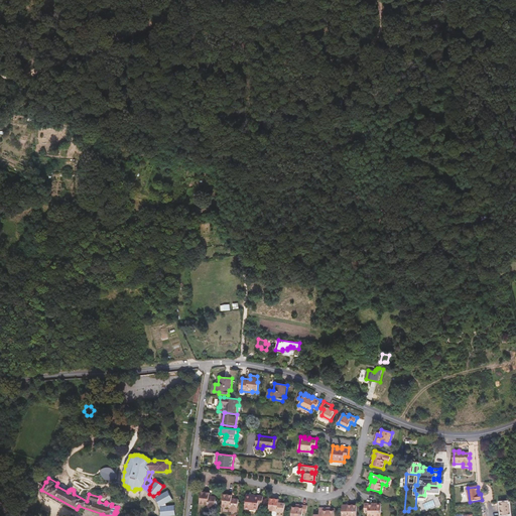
[(417,495),(417,497),(427,498),(428,488),(425,488),(424,495),(417,495)]
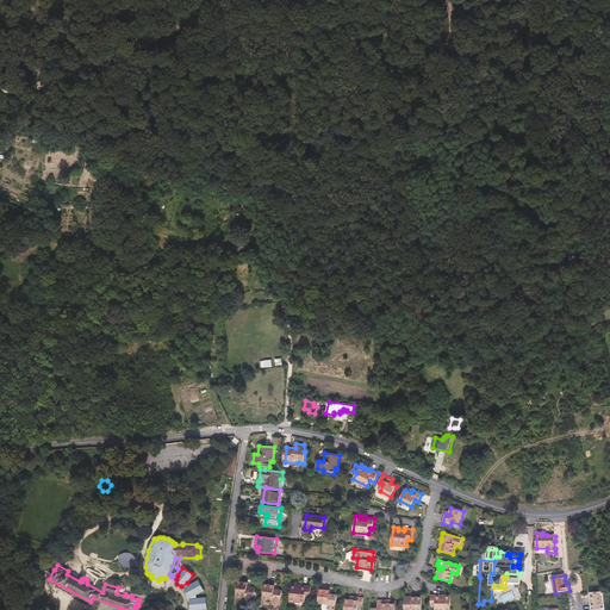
[(186,591),(190,595),(197,593),(204,589),(198,578),(190,584),(186,591)]
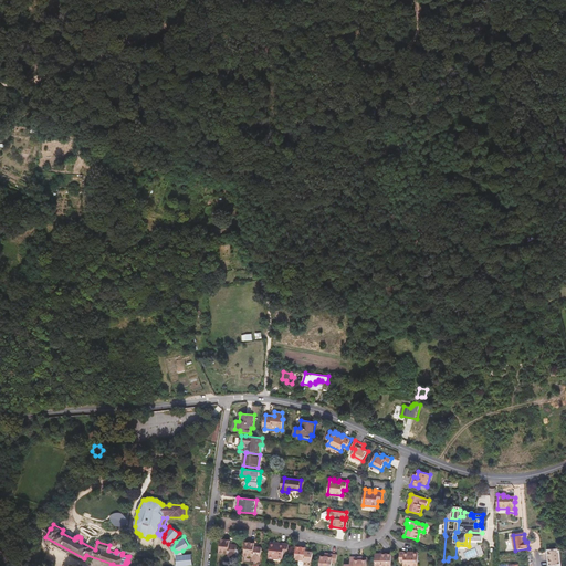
[(228,558),(236,559),(237,545),(230,544),(230,541),(221,540),(219,553),(228,554),(228,558)]
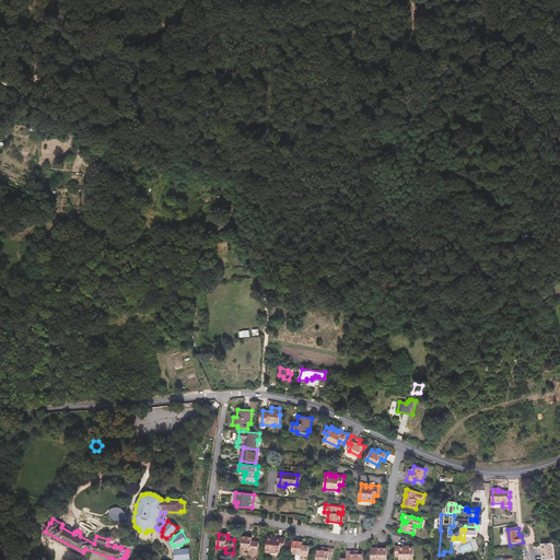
[(242,549),(251,550),(249,555),(257,556),(259,541),(252,540),(252,537),(243,536),(242,549)]
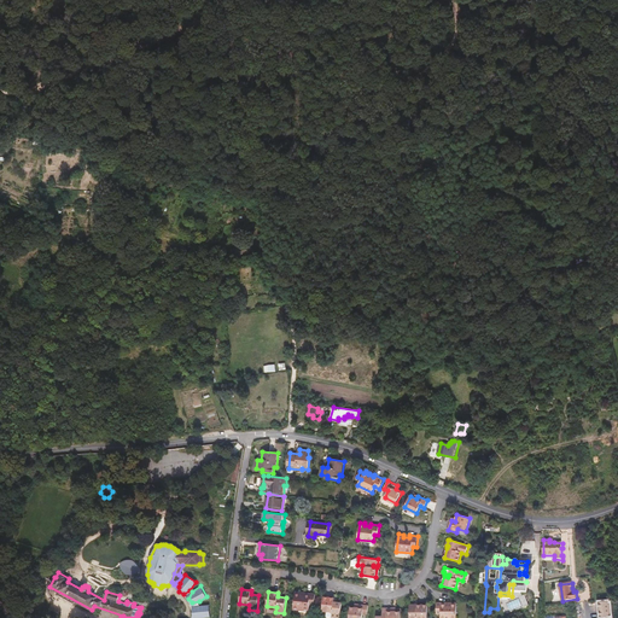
[(293,608),(309,610),(310,604),(315,604),(315,594),(307,593),(305,595),(301,594),(301,593),(296,592),(293,608)]
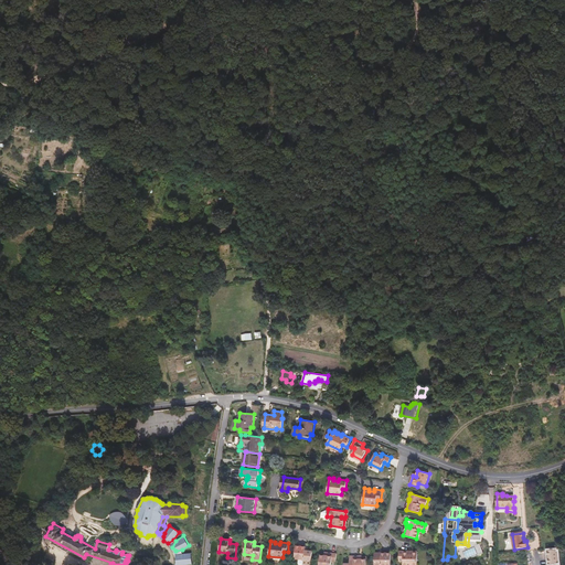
[(448,556),(447,560),(456,561),(457,544),(457,542),(456,541),(455,556),(448,556)]
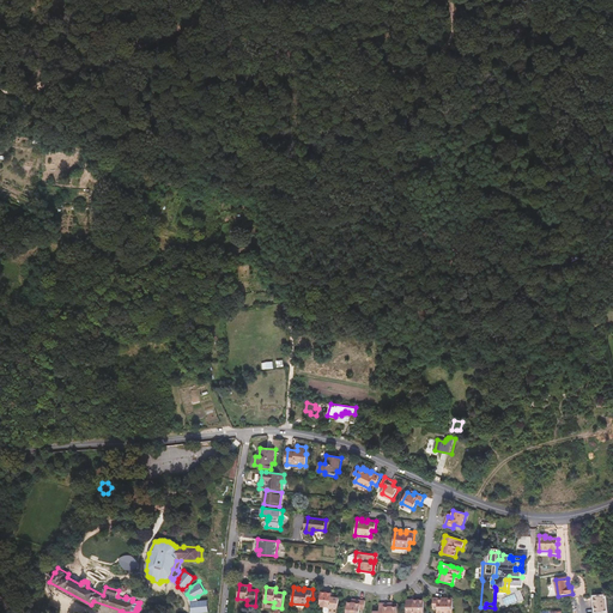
[(332,598),(332,594),(322,593),(321,607),(326,607),(325,612),(337,612),(338,610),(339,599),(332,598)]
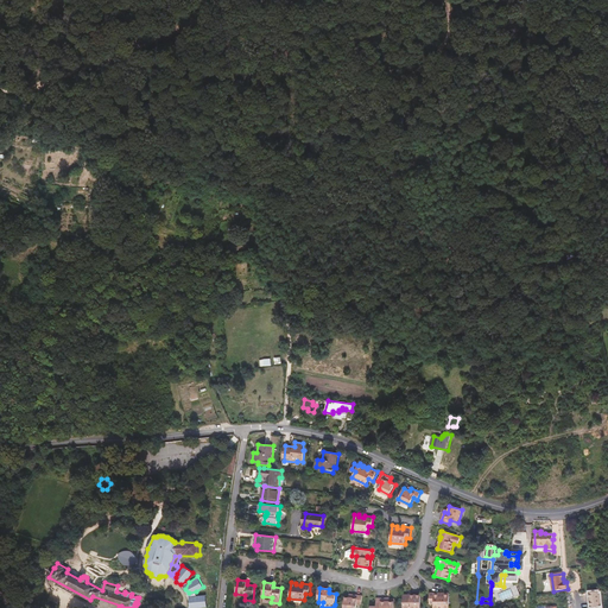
[(599,599),(601,599),(601,595),(599,595),(599,591),(590,593),(591,607),(593,607),(600,606),(599,599)]
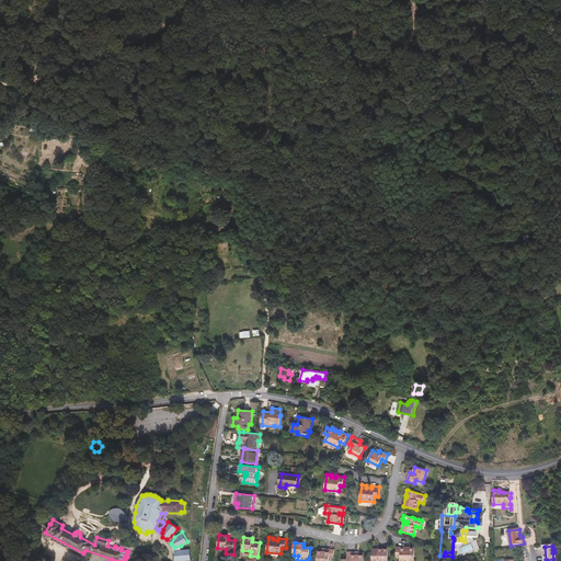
[(176,553),(178,558),(184,560),(193,558),(191,547),(182,549),(176,553)]
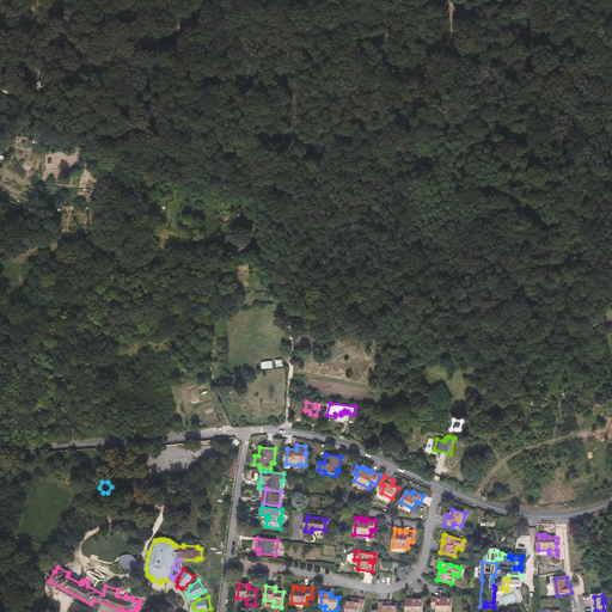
[(452,611),(452,598),(447,598),(447,600),(442,600),(442,598),(433,598),(433,609),(436,609),(436,611),(452,611)]
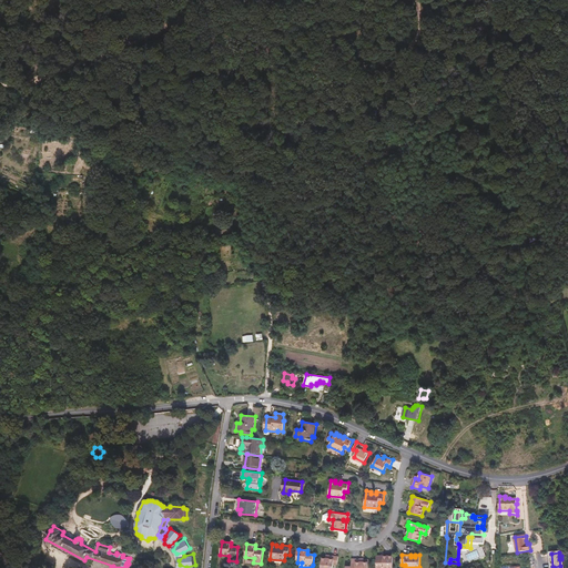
[(338,564),(338,557),(330,556),(330,559),(323,558),(321,567),(333,567),(334,564),(338,564)]
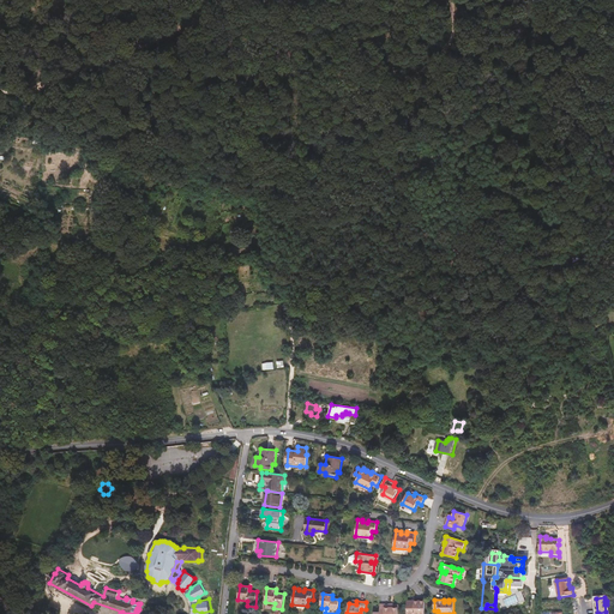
[(405,613),(425,613),(425,601),(415,601),(415,606),(407,606),(405,613)]
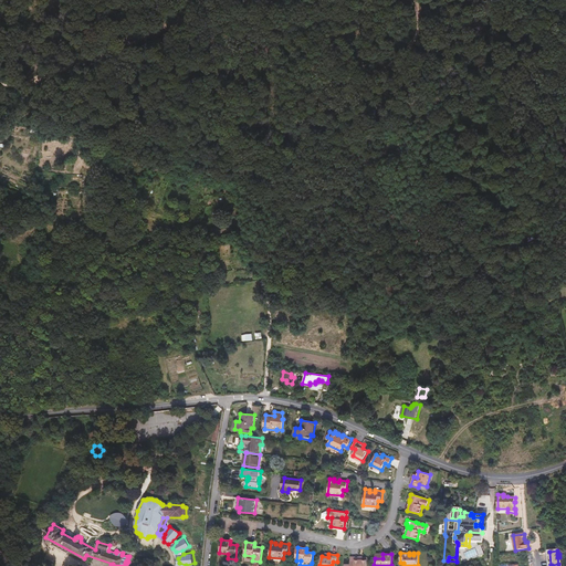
All buildings are outlined.
